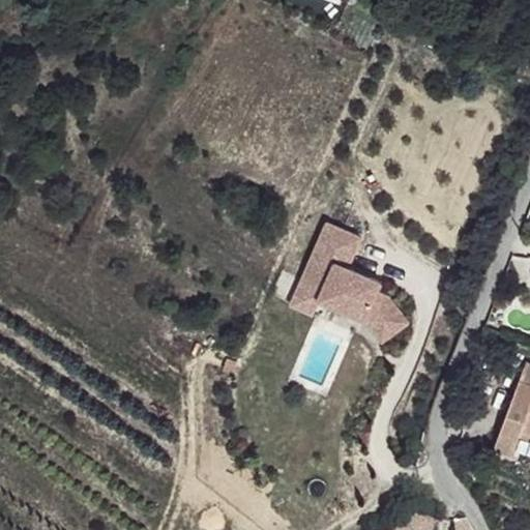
[(377,291),(380,283),(348,267),(361,237),(327,222),(302,278),(325,288),(320,299),(365,319),(383,343),(409,323),(387,295),(377,291)]
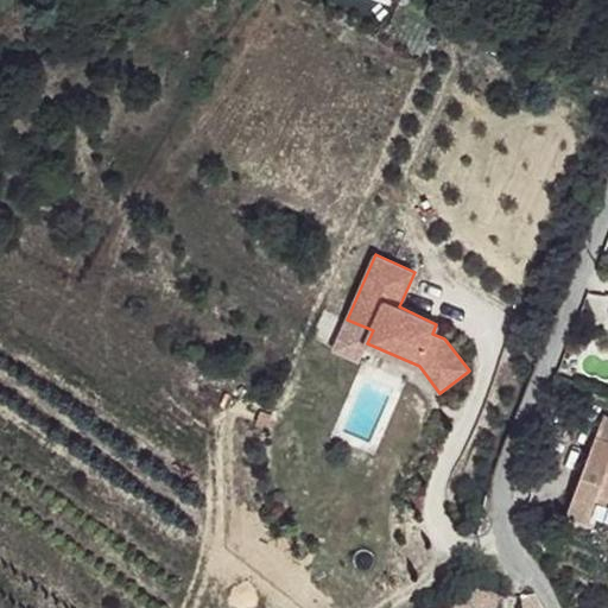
[(367,343),(373,330),(347,320),(334,349),(359,360),(367,343)]
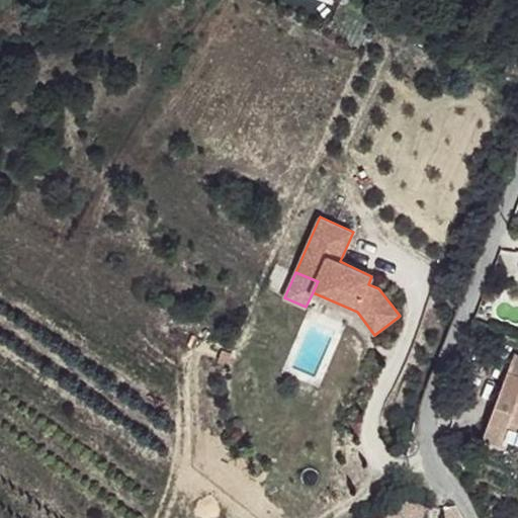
[(509,422),(517,425),(517,354),(515,354),(491,420),(507,426),(509,422)]
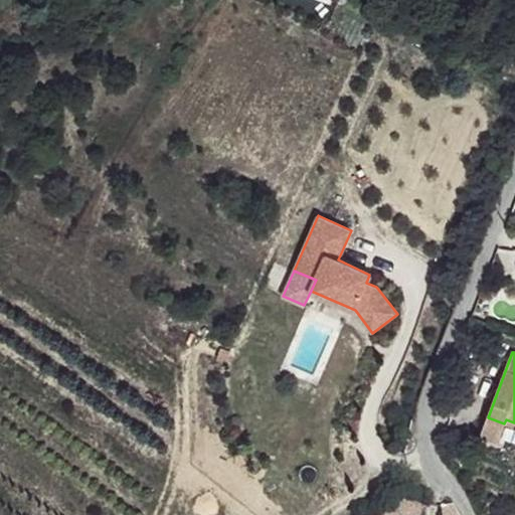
[(504,423),(488,417),(481,435),(498,441),(504,423)]
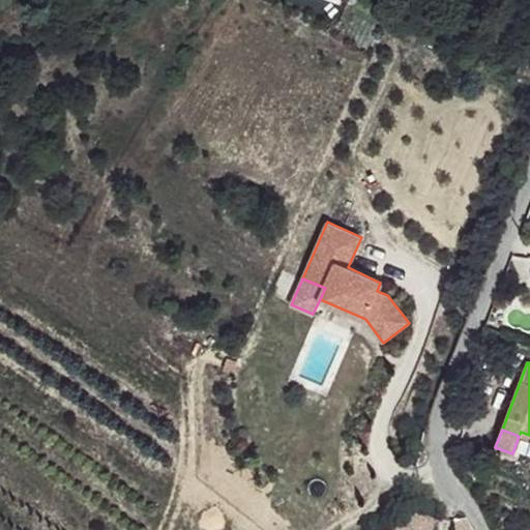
[(412,529),(430,529),(436,518),(429,502),(404,519),(412,529)]
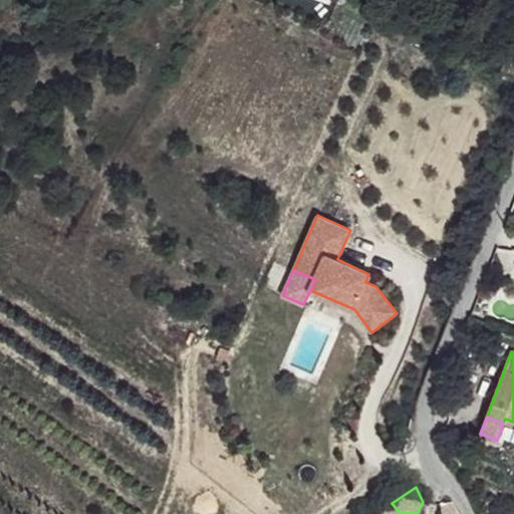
[(399,513),(400,513),(392,503),(375,513),(399,513)]
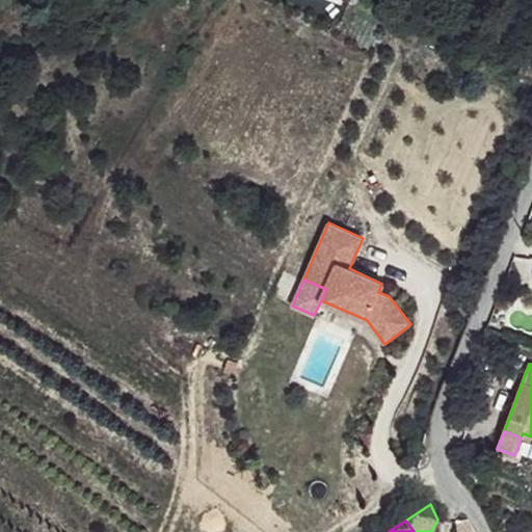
All buildings are outlined.
